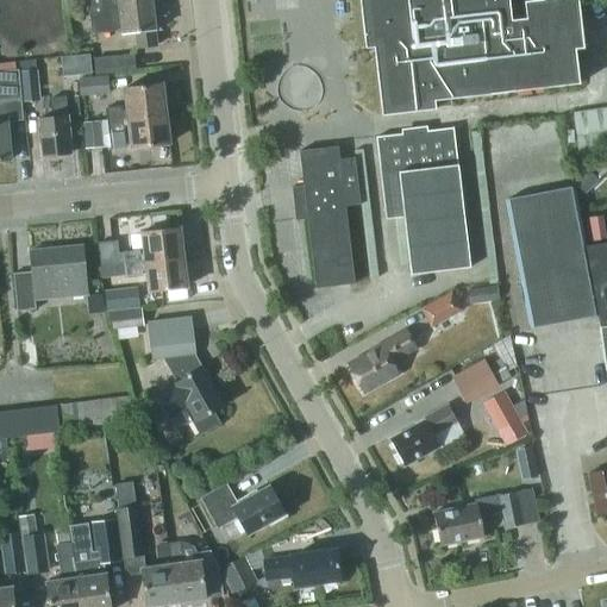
[(138,45),(158,43),(156,27),(157,27),(152,0),(89,0),(93,31),(113,29),(113,27),(123,26),(123,32),(137,30),(138,45)]
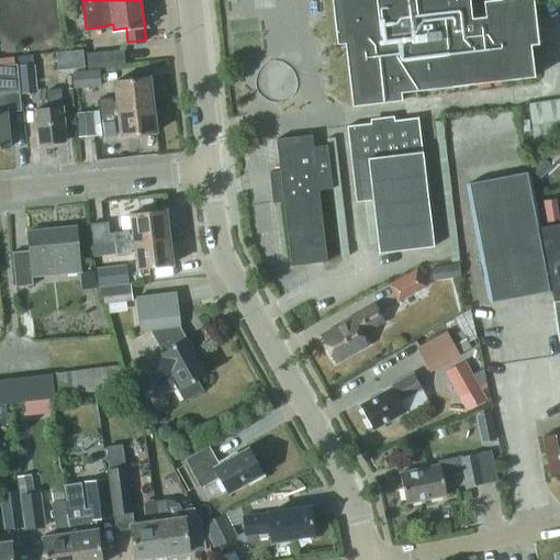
[(333,0),(339,43),(347,42),(354,104),(404,99),(403,91),(536,75),(533,43),(539,42),(534,0),(483,0),(485,10),(472,11),(470,0),(333,0)]
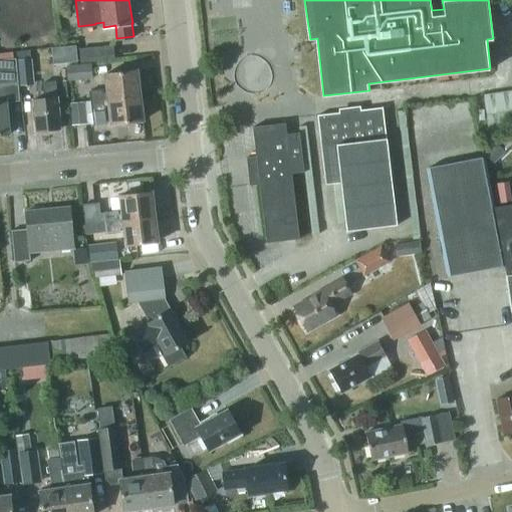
[(80,46),(82,60),(94,59),(92,45),(80,46)]
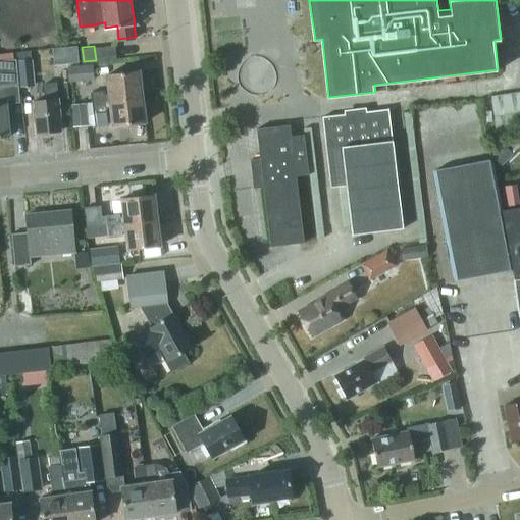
[(17,59),(20,86),(35,84),(32,57),(17,59)]
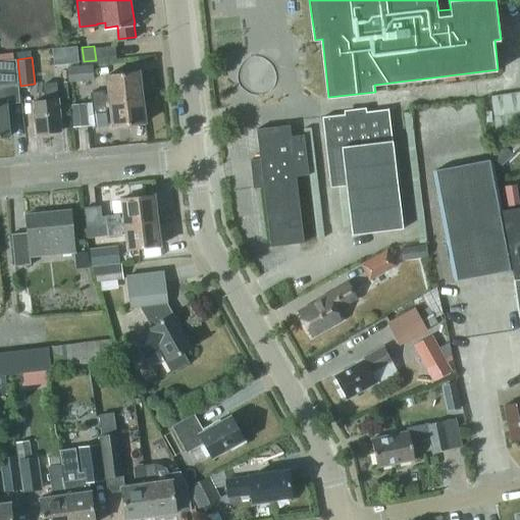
[(0,135),(11,135),(7,95),(20,94),(16,58),(0,59),(3,87),(0,87),(0,135)]
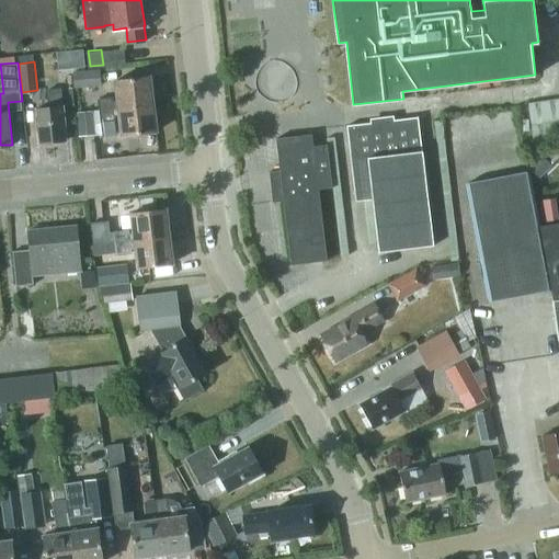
[(102,83),(101,68),(75,70),(76,86),(102,83)]
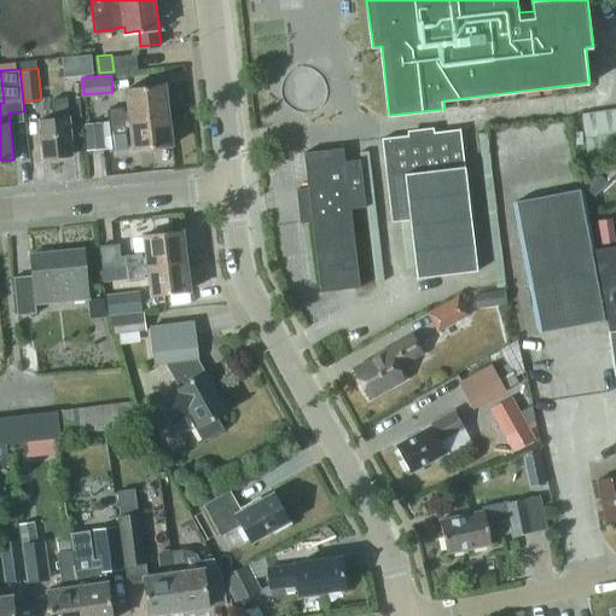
[(170,112),(167,83),(128,87),(131,109),(126,109),(125,106),(109,108),(110,120),(170,112)]
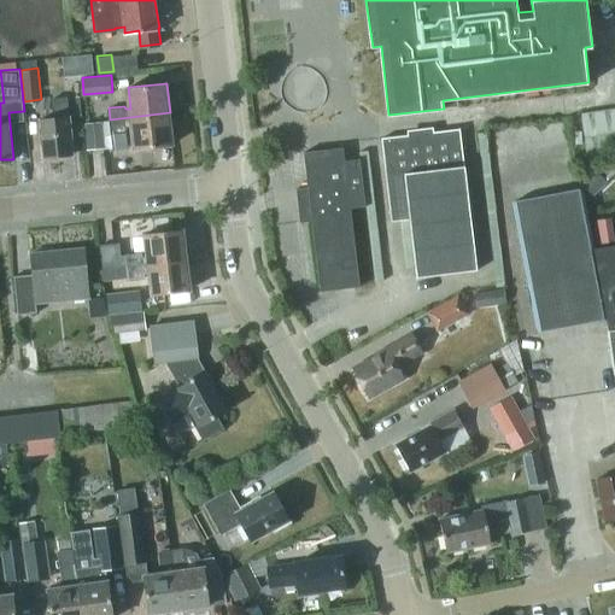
[(74,153),(68,97),(53,98),(54,117),(41,118),(45,156),(74,153)]
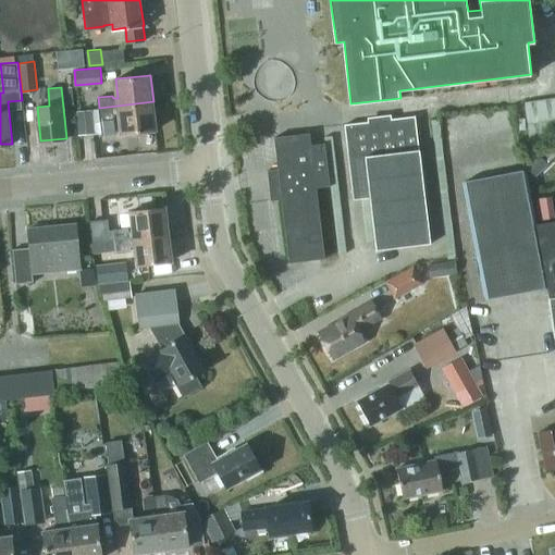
[(554,96),(525,100),(530,143),(554,139),(554,96)]
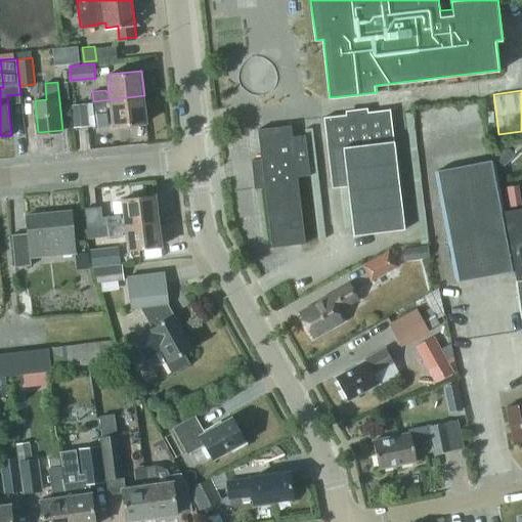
[(109,110),(107,107),(112,106),(114,125),(147,121),(144,95),(93,101),(94,112),(109,110)]
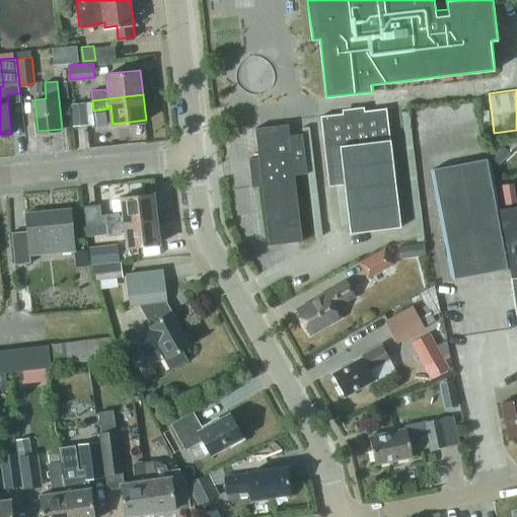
[(88,113),(93,113),(93,111),(92,100),(72,102),(74,125),(88,124),(88,113)]
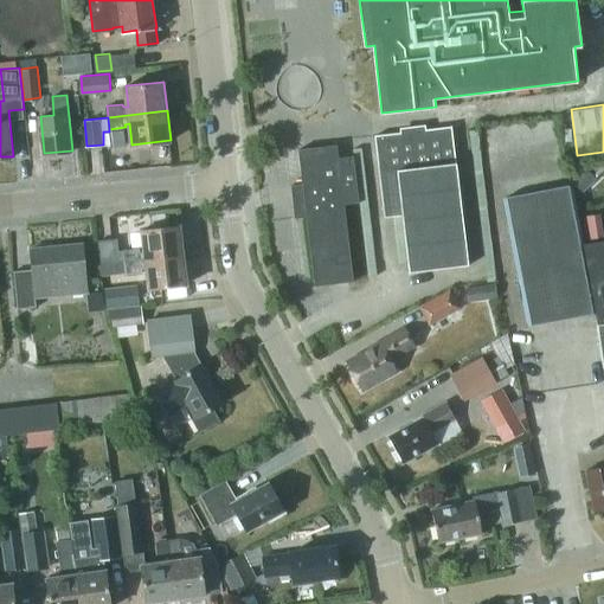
[(469,263),(453,124),(376,134),(386,216),(403,214),(410,270),(469,263)]
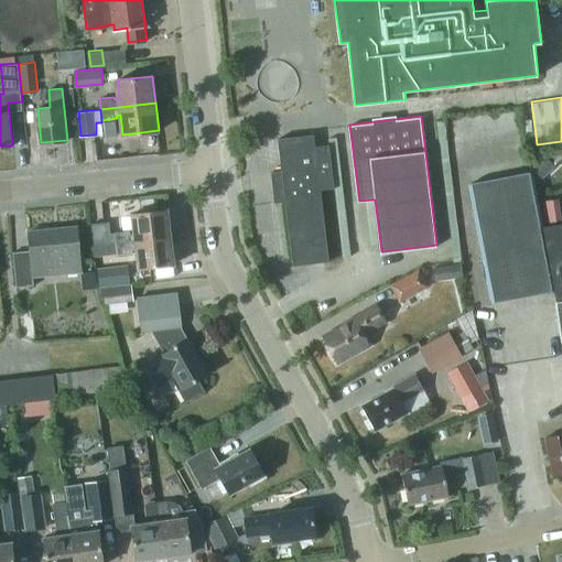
[(330,261),(322,191),(334,188),(330,144),(315,147),(314,136),(279,139),(282,171),(273,172),(277,203),(287,202),(293,266),(330,261)]
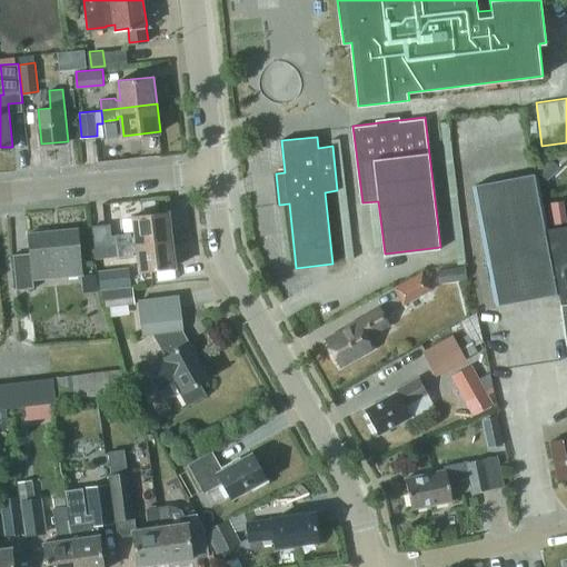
[(566,225),(547,229),(537,175),(476,187),(498,306),(559,295),(566,331),(566,225)]
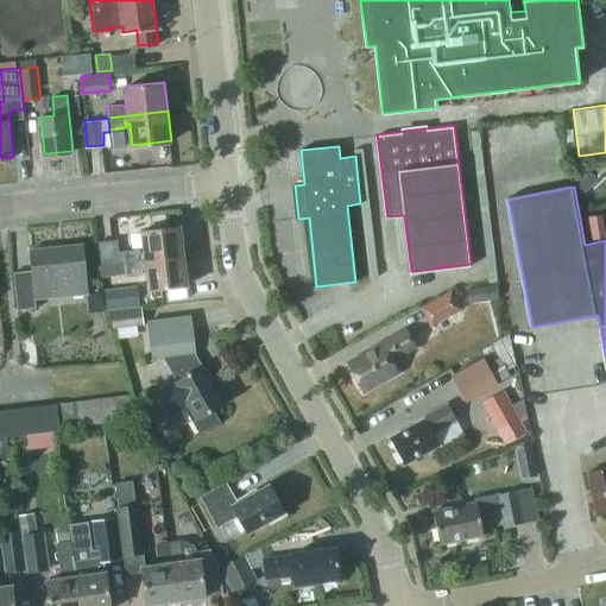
[(127,262),(127,263),(184,256),(181,226),(145,231),(147,251),(143,252),(141,247),(120,250),(118,238),(99,240),(102,265),(127,262)]
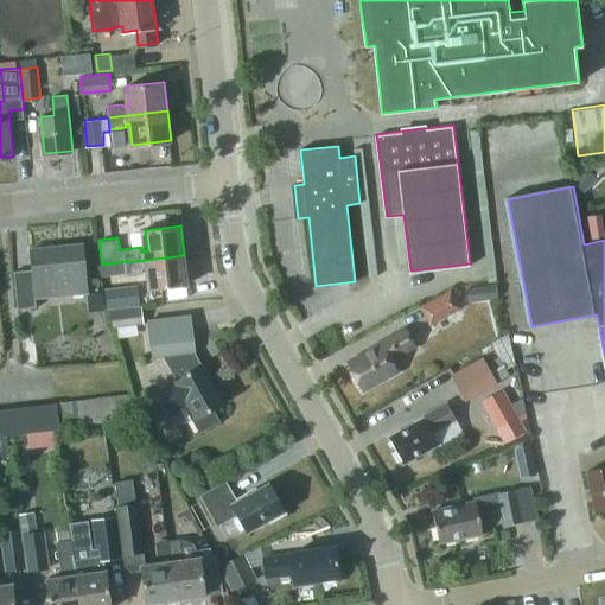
[(89,293),(88,281),(84,243),(32,248),(34,268),(17,271),(20,309),(39,307),(38,298),(89,293)]
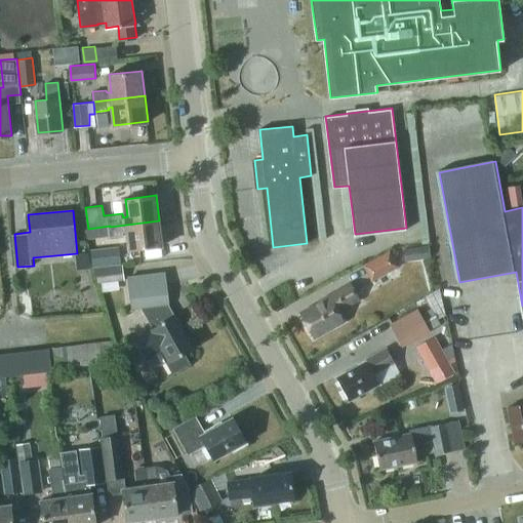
[(159,220),(110,227),(111,235),(125,234),(125,230),(129,230),(132,250),(163,246),(159,220)]
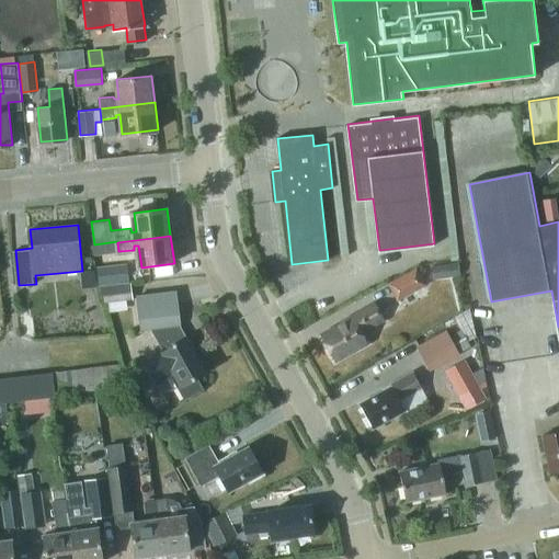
[(94,244),(92,244),(93,254),(118,251),(117,242),(117,241),(94,244)]
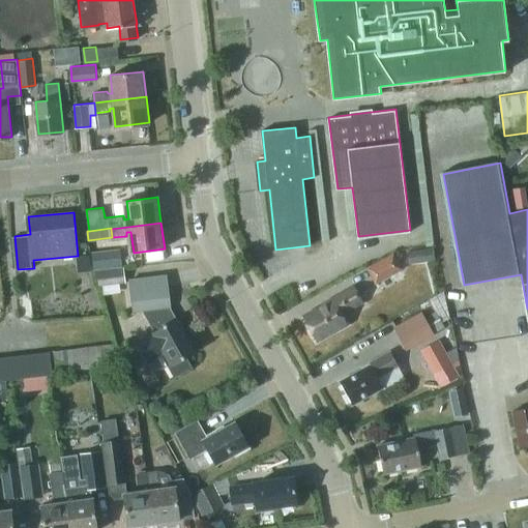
[(433,246),(408,251),(410,263),(435,259),(433,246)]
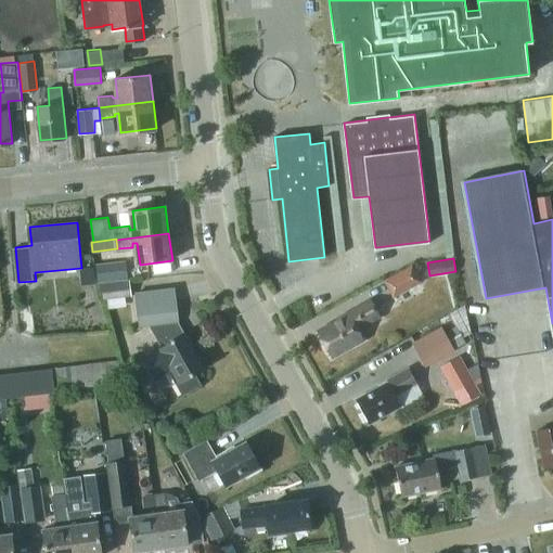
[(126,259),(97,262),(99,282),(128,279),(126,259)]
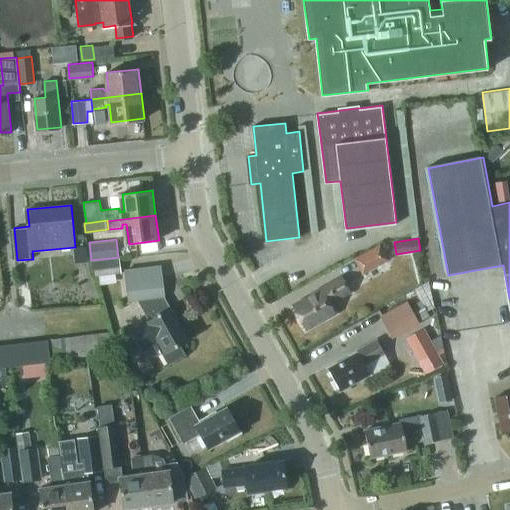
[(389,259),(381,245),(356,259),(364,273),(389,259)]
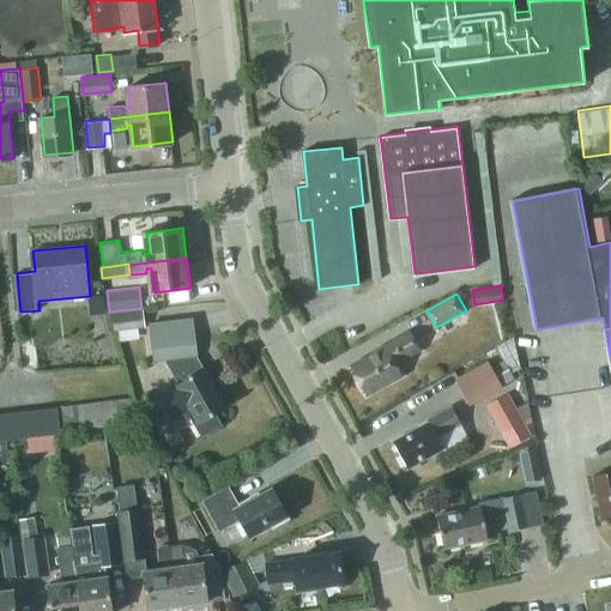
[(113,312),(115,330),(146,326),(145,308),(113,312)]
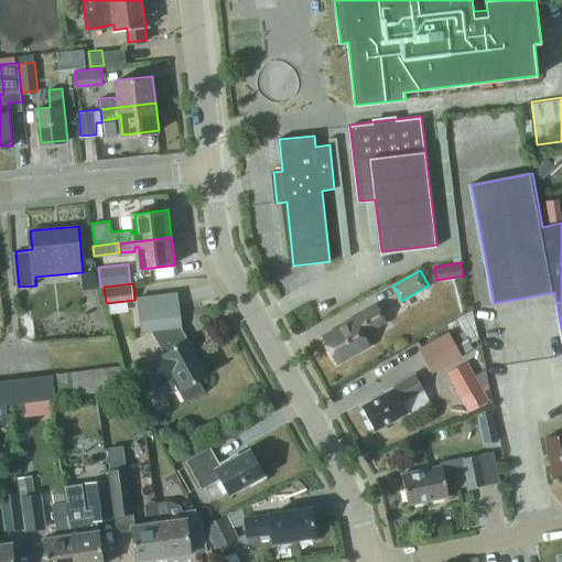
[(198,379),(208,374),(182,325),(179,293),(140,296),(142,307),(143,331),(152,330),(166,353),(148,363),(159,384),(176,375),(191,400),(206,391),(198,379)]
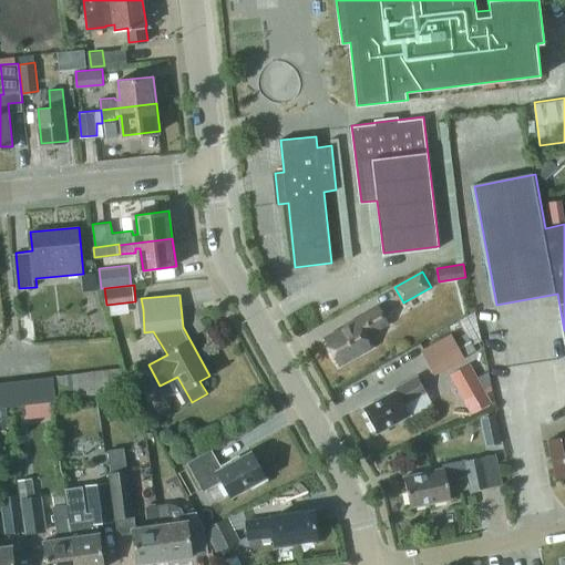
[(328,337),(343,363),(373,346),(367,336),(389,325),(378,305),(348,322),(349,325),(328,337)]
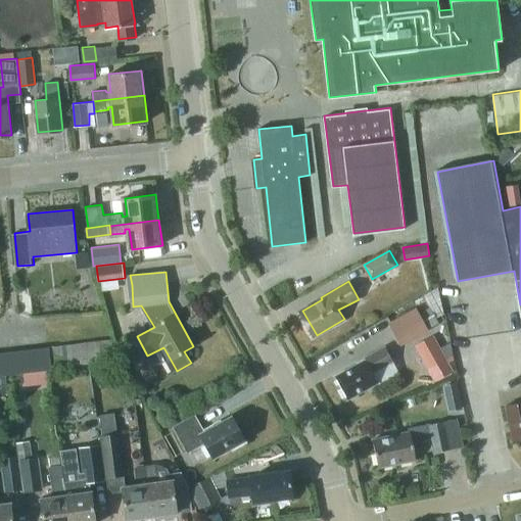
[(391,320),(403,342),(440,322),(437,317),(443,315),(437,303),(431,306),(427,298),(416,305),(417,306),(391,320)]
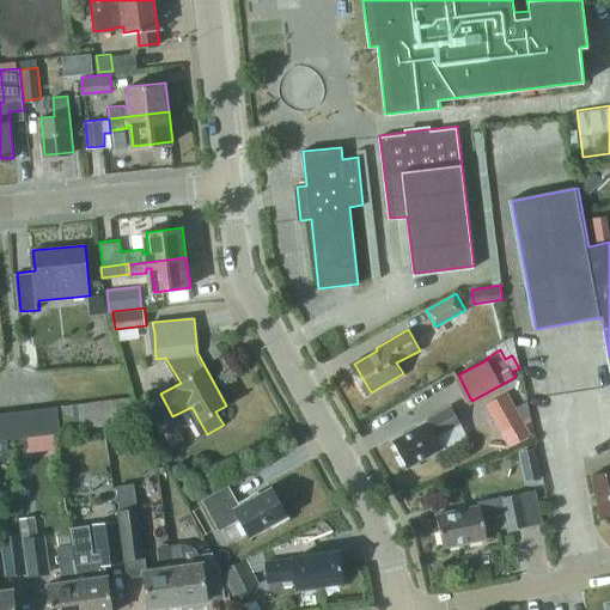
[(525,421),(508,391),(486,403),(502,433),(525,421)]
